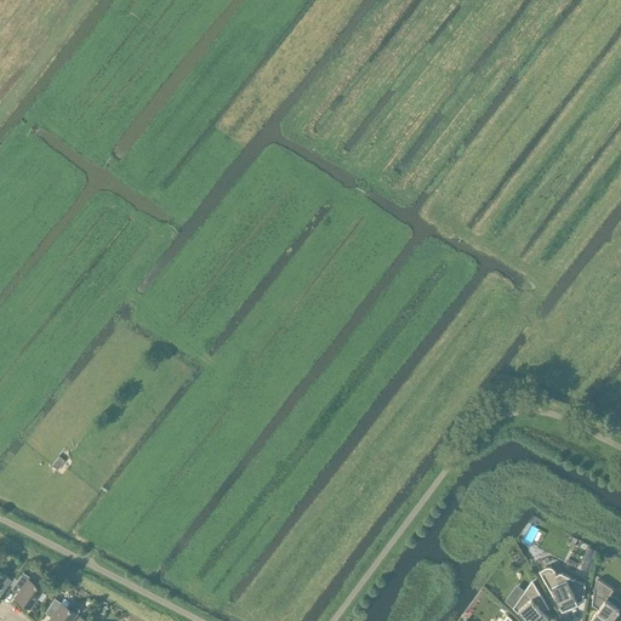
[(64,460),(58,455),(51,465),(56,469),(64,460)]
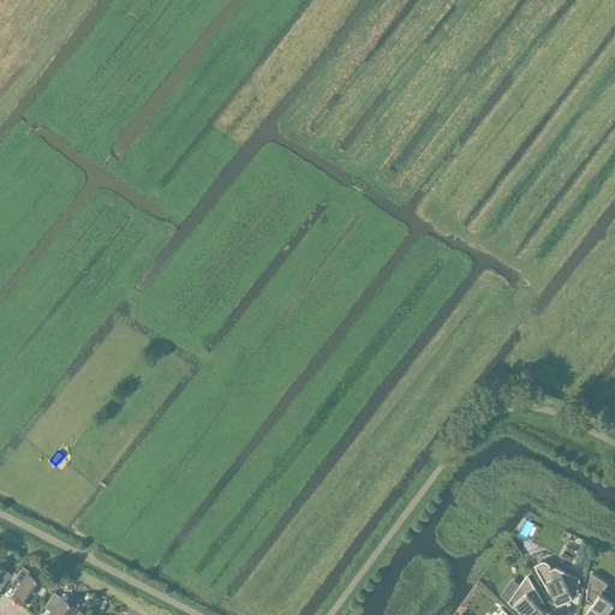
[(578,555),(584,557),(589,549),(583,545),(578,555)]
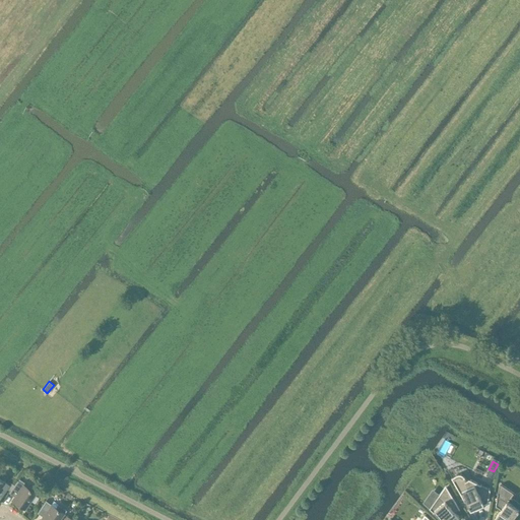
[(491,489),(476,481),(469,478),(466,479),(463,476),(462,474),(461,474),(459,473),(457,474),(451,477),(458,491),(467,506),(470,511),(483,505),(481,501),(489,498),(491,489)]
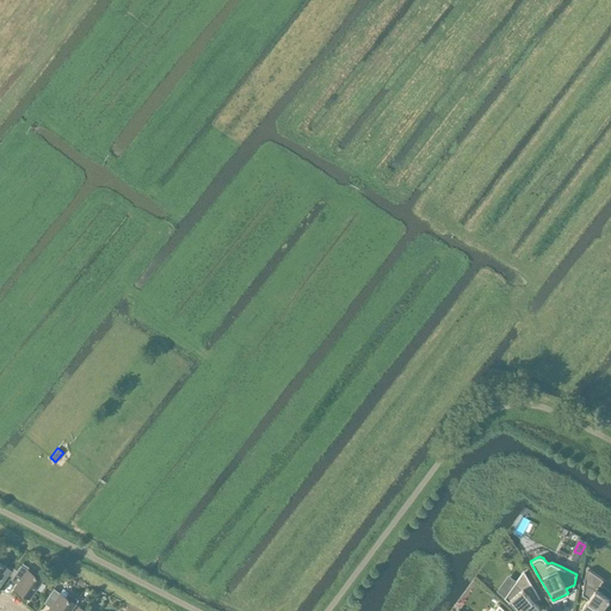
[(0,584),(1,584),(11,571),(0,562),(0,584)]
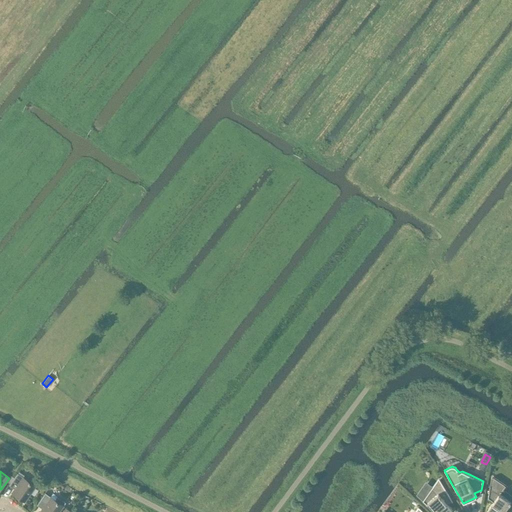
[(8,485),(14,489),(11,492),(24,501),(37,482),(29,477),(27,480),(23,476),(24,475),(19,471),(17,473),(8,485)]
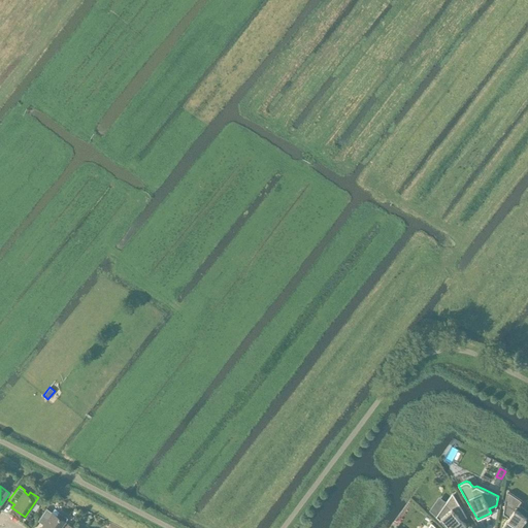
[(465,516),(454,495),(452,492),(447,502),(436,516),(446,524),(447,524),(450,527),(462,527),(466,525),(461,519),(465,516)]
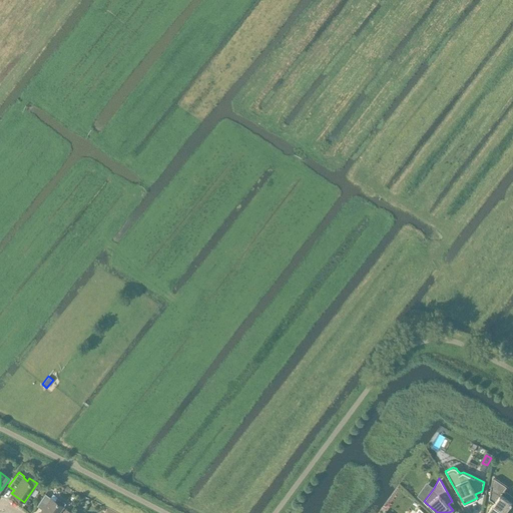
[(488,510),(487,511),(488,512),(503,512),(512,502),(512,501),(501,494),(506,486),(495,478),(494,478),(493,478),(492,478),(492,480),(491,487),(489,498),(494,502),(488,511),(488,510)]
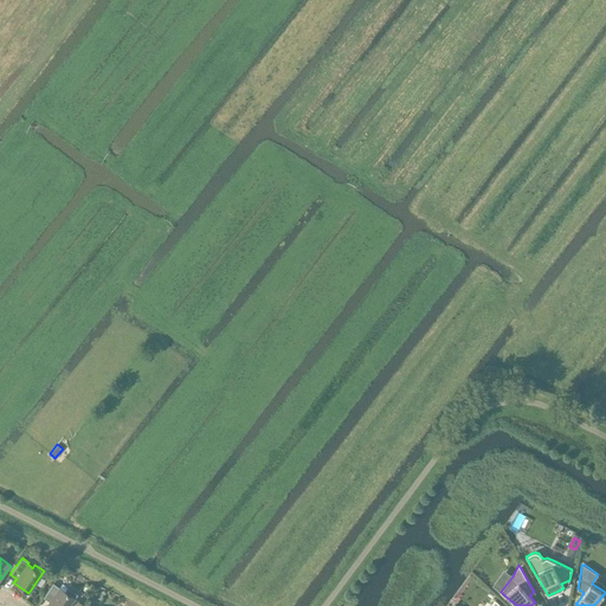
[(43,598),(49,601),(46,605),(68,605),(77,594),(68,588),(65,591),(59,586),(58,587),(52,584),(43,598)]
